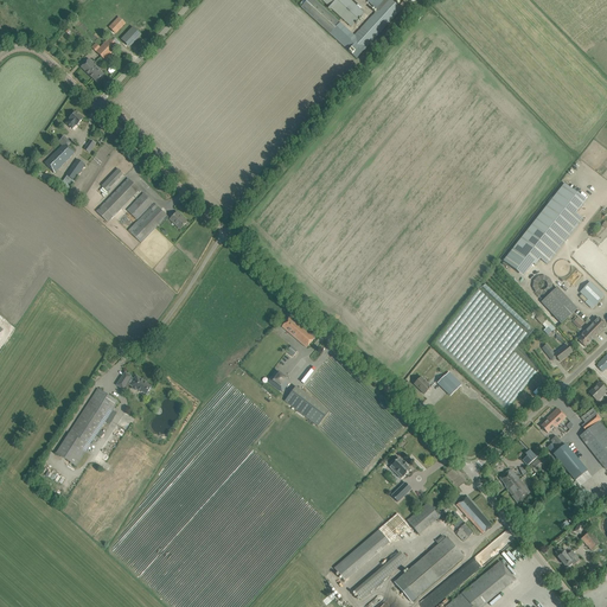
[(390,0),(387,0),(377,11),(355,37),(314,0),(307,0),(301,7),(357,58),(401,10),(390,0)]
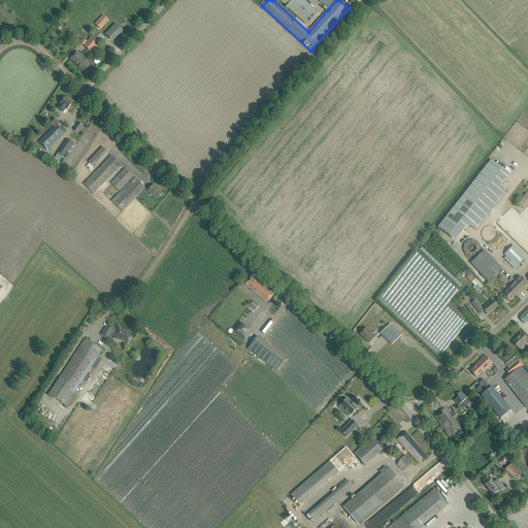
[(304,0),(279,0),(305,24),(317,11),(304,0)]
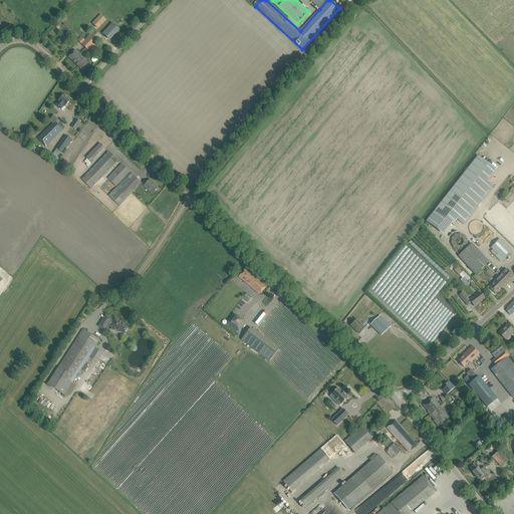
[(309,0),(319,9),(327,0),(309,0)]
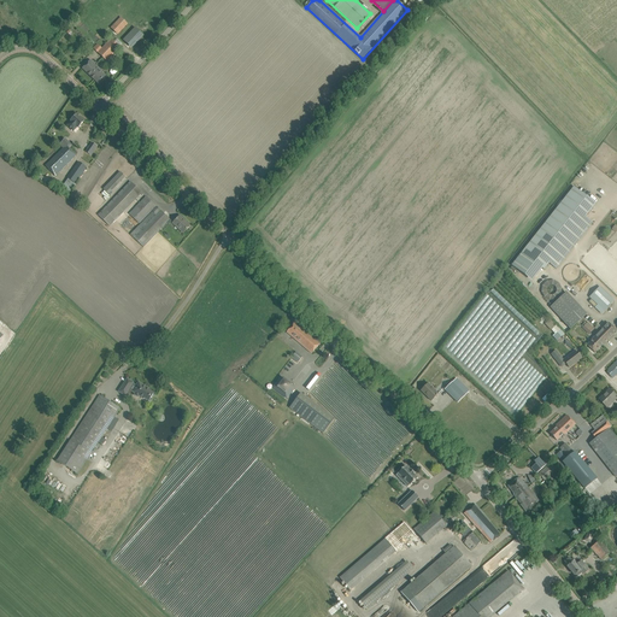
[(127,24),(128,24),(121,18),(122,19),(117,24),(117,23),(111,29),(116,34),(116,33),(117,31),(119,29),(121,30),(127,24)]
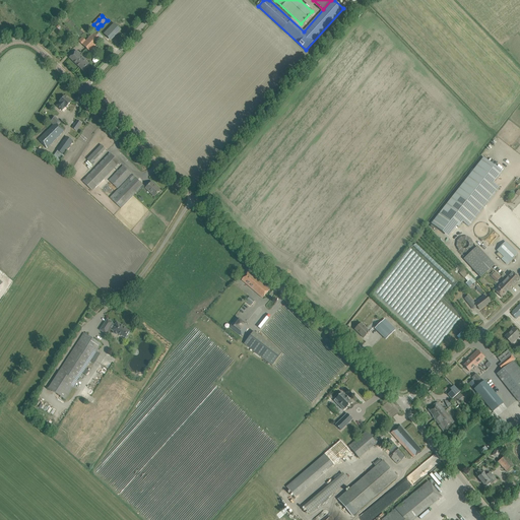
[(104,35),(111,41),(120,30),(114,23),(104,35)]
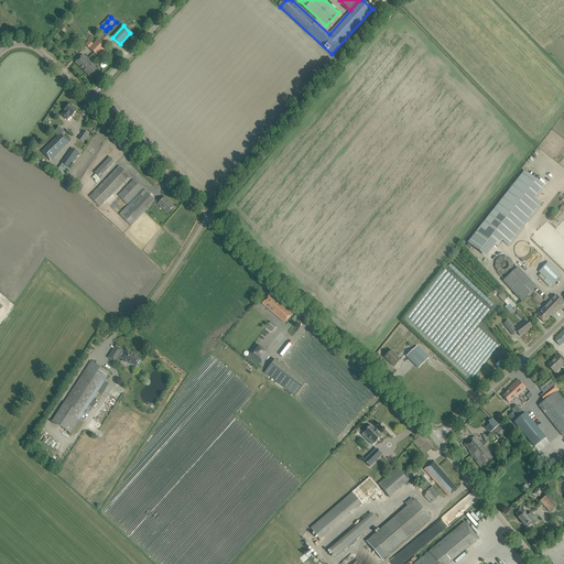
[(85,44),(97,56),(109,43),(101,36),(94,44),(89,41),(85,44)]
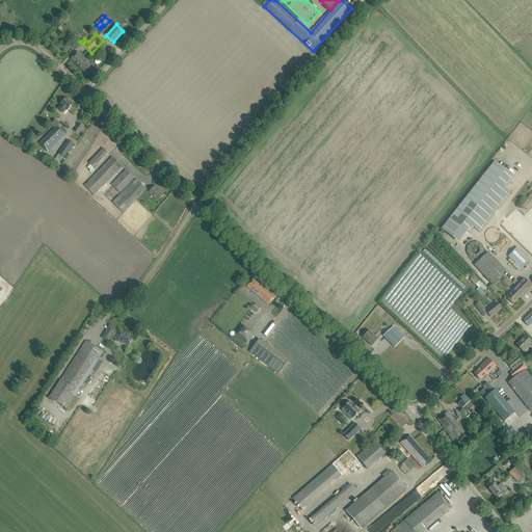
[(90,65),(85,61),(86,60),(78,53),(72,59),(85,72),(90,65)]
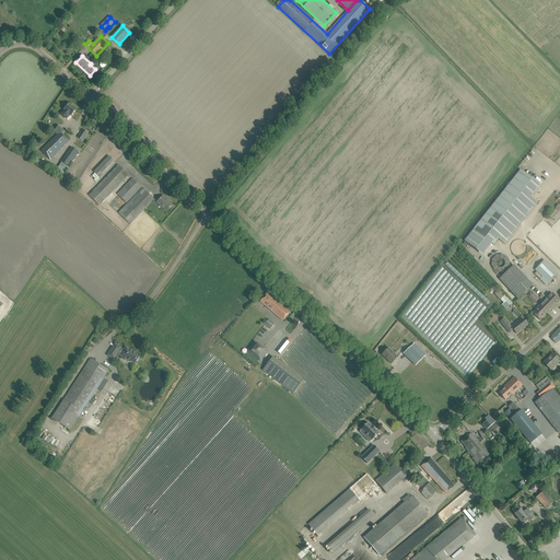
[(70,104),(66,108),(65,109),(66,109),(61,114),(67,119),(70,115),(71,116),(72,114),(77,111),(76,109),(77,109),(73,106),(73,107),(70,104)]
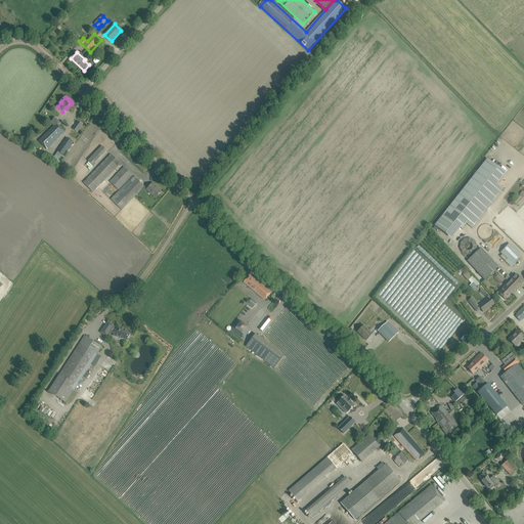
[(55,118),(49,124),(52,127),(38,141),(47,149),(63,133),(57,127),(61,124),(55,118)]
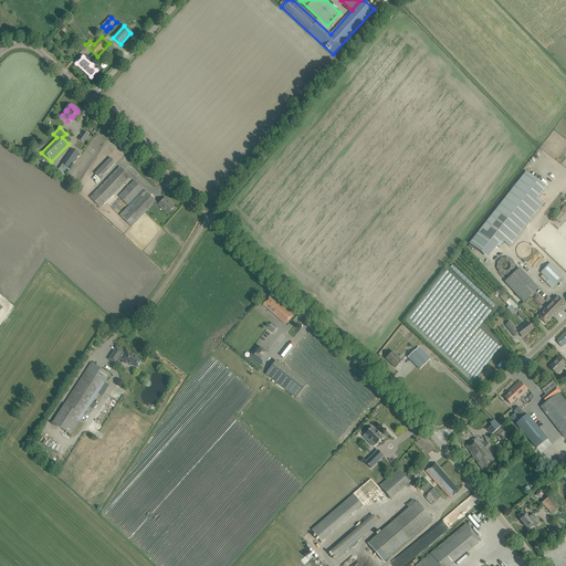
[(84,153),(95,130),(88,127),(77,149),(84,153)]
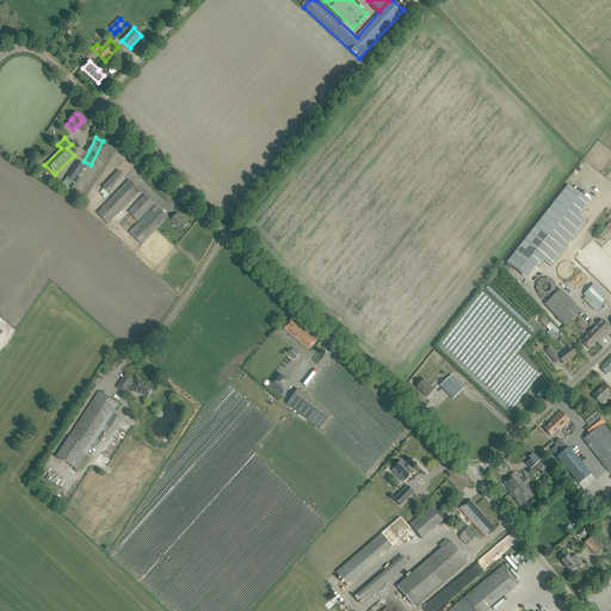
[(78,161),(67,178),(74,184),(86,166),(78,161)]
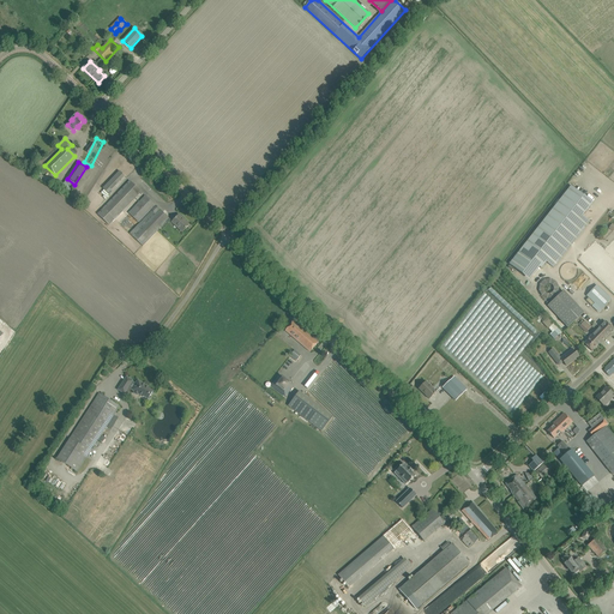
[(124,211),(136,198),(140,193),(142,194),(143,193),(130,181),(126,186),(98,215),(109,226),(114,221),(124,211)]
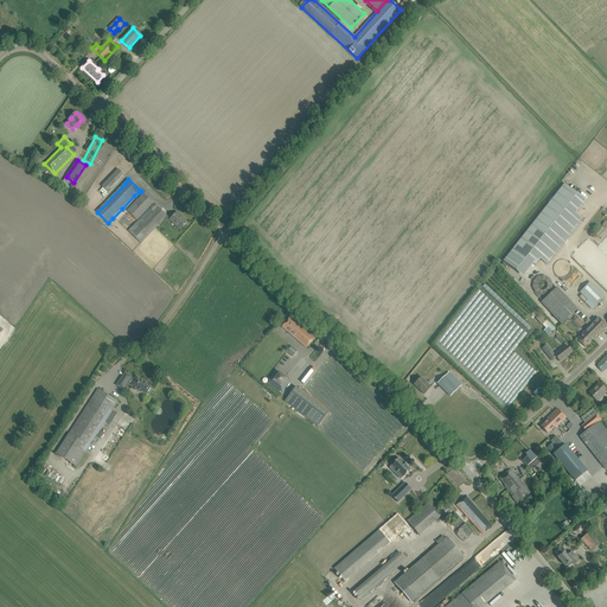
[(586,200),(564,184),(513,249),(535,266),(541,260),(548,264),(583,219),(576,213),(586,200)]
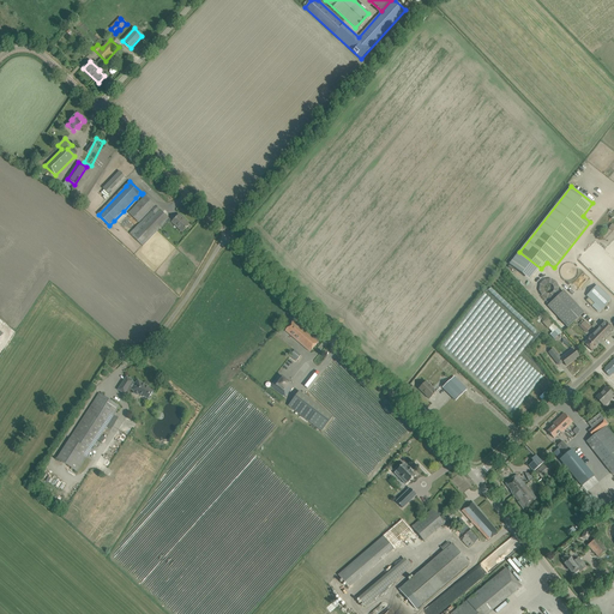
[(139,224),(156,206),(145,196),(128,214),(139,224)]
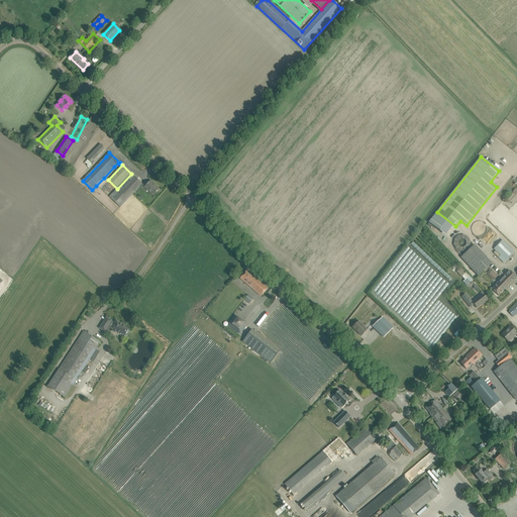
[(143,186),(131,174),(117,189),(110,196),(120,207),(135,191),(137,193),(139,191),(137,189),(139,187),(141,188),(143,186)]
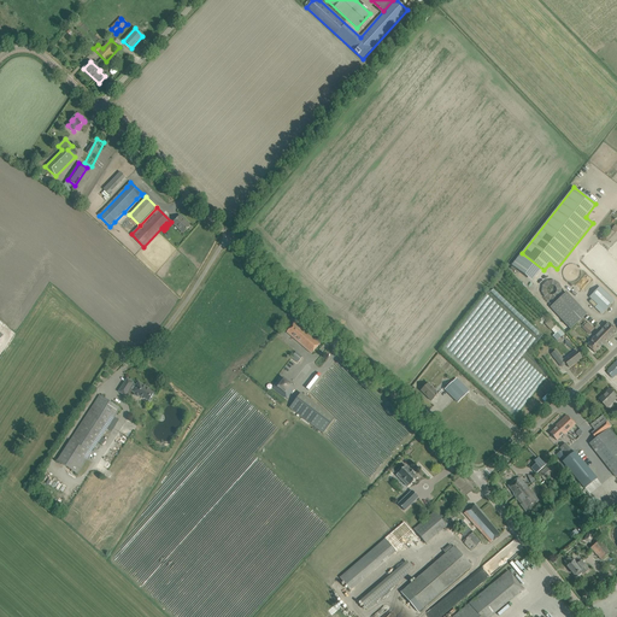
[(180,217),(177,219),(174,223),(183,234),(191,227),(189,227),(183,221),(183,219),(180,217)]
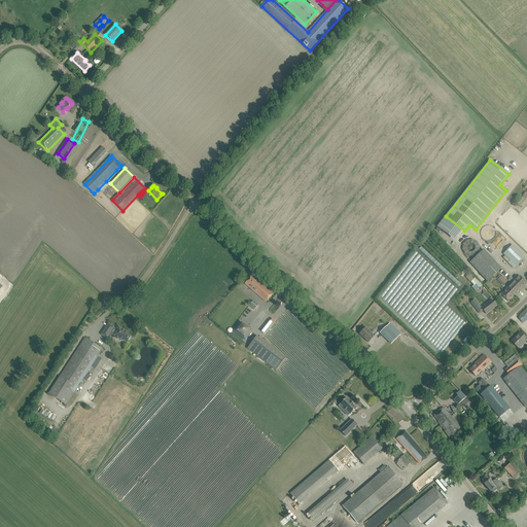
[(482,247),(470,237),(460,248),(471,259),(476,255),(475,254),(482,247)]
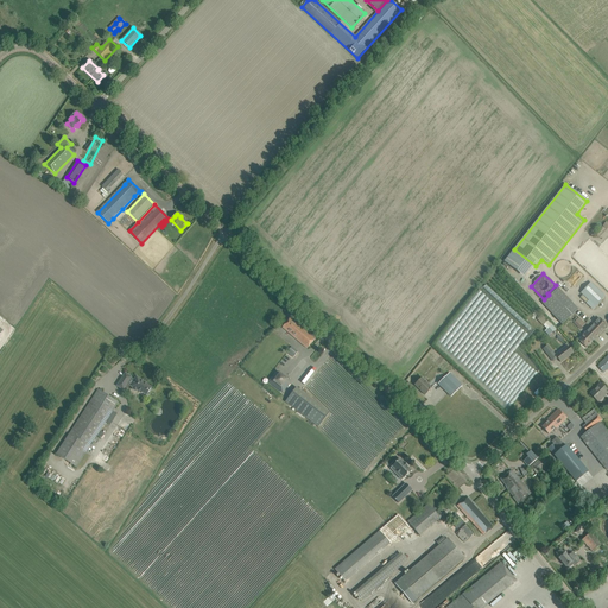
[(581,292),(589,301),(588,302),(590,304),(589,305),(593,309),(605,296),(590,283),(581,292)]
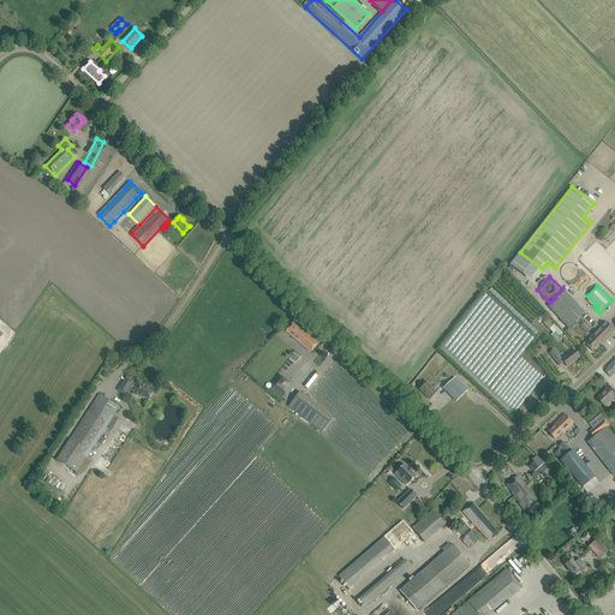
[(568,328),(585,314),(565,292),(548,306),(568,328)]
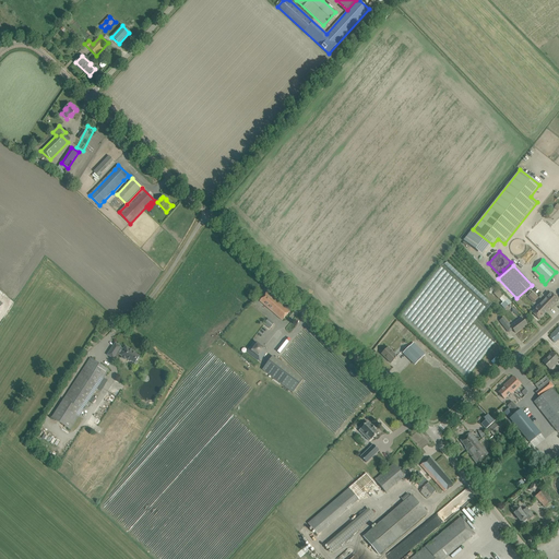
[(500,305),(503,309),(511,302),(499,288),(494,294),(502,304),(500,305)]
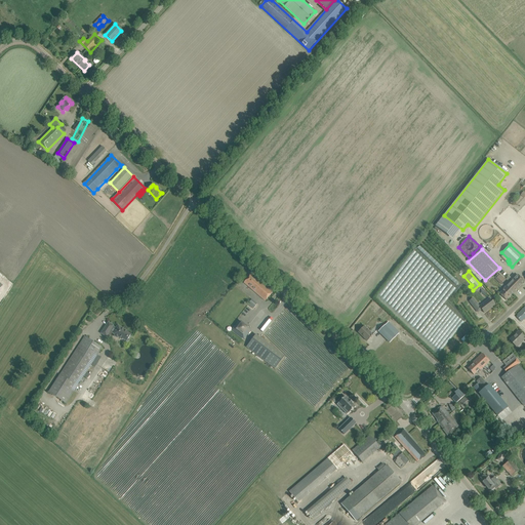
[(506,280),(500,274),(495,279),(501,285),(506,280)]
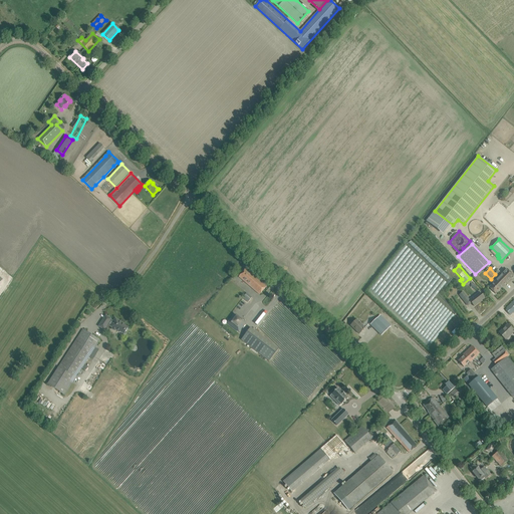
[(238,277),(246,283),(259,295),(266,287),(245,269),(238,277)]
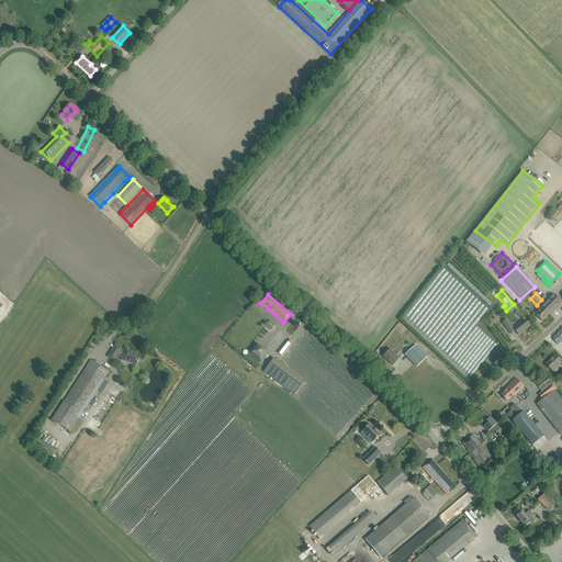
[(541,322),(561,301),(553,294),(535,314),(541,322)]
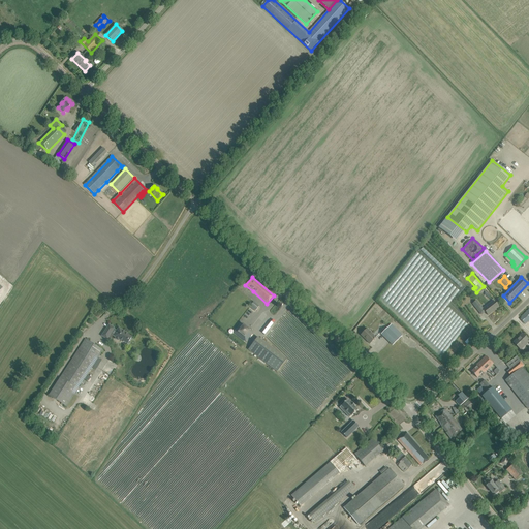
[(476,301),(472,304),(477,310),(481,307),(476,301)]
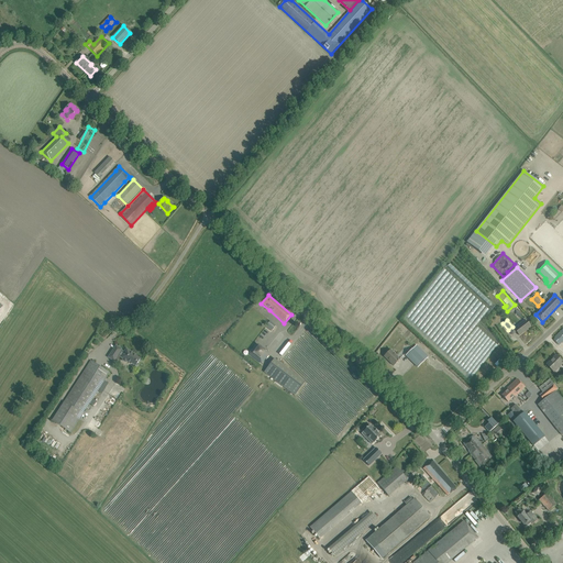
[(515,329),(519,335),(530,327),(526,320),(515,329)]
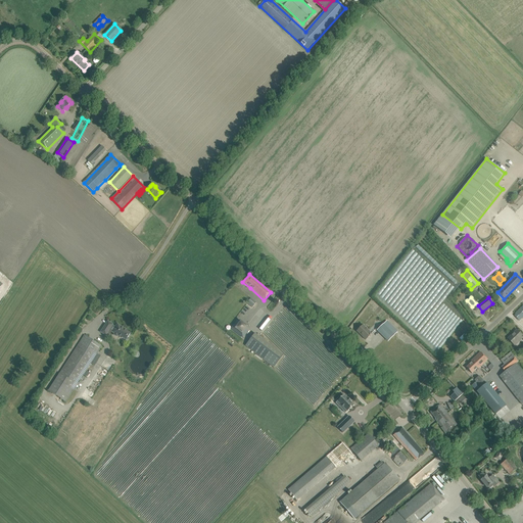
[(251,298),(246,303),(252,307),(256,303),(251,298)]
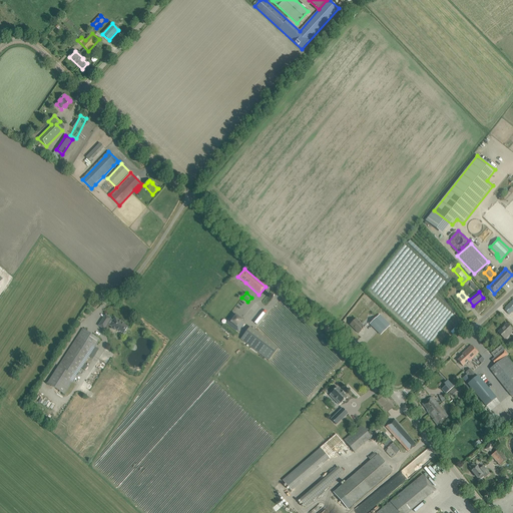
[(232,314),(226,323),(238,332),(244,323),(232,314)]
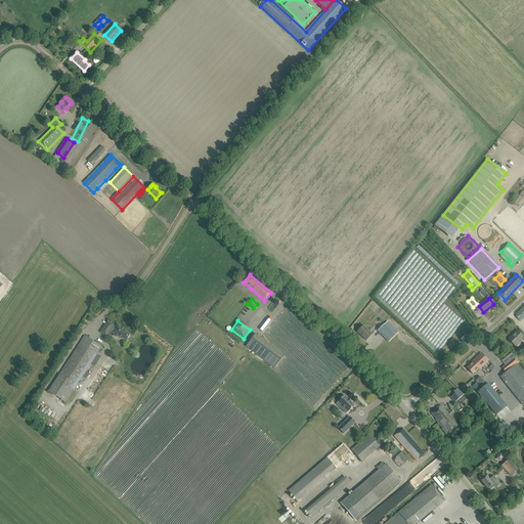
[(450,336),(463,322),(461,320),(448,334),(450,336)]
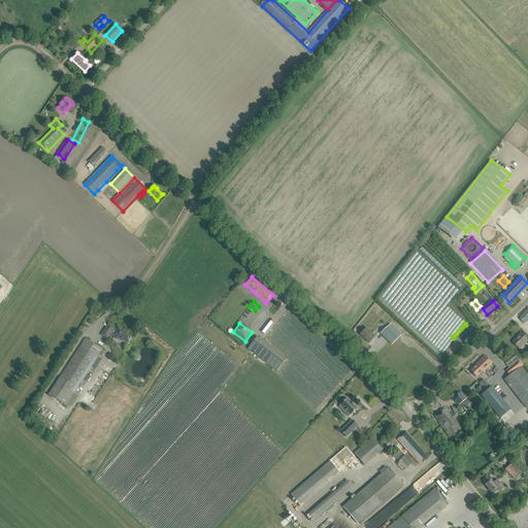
[(114,328),(108,324),(101,335),(107,339),(114,328)]
